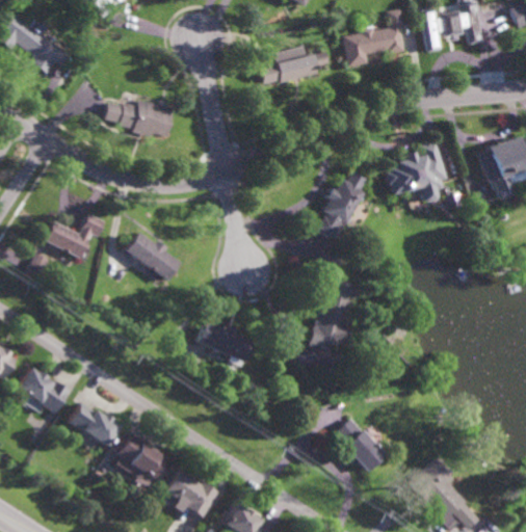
[(122,0),(114,5),(116,8),(104,17),(93,0),(122,0)]
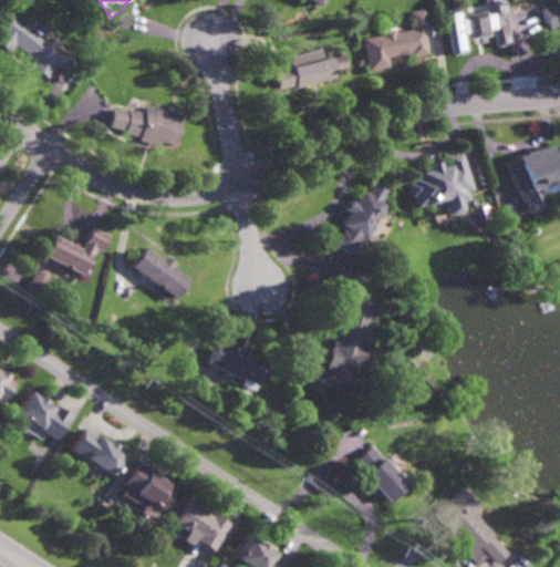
[(512,0),(520,43),(505,47),(501,30),(496,31),(496,34),(477,38),(476,34),(470,35),(473,51),(457,54),(449,10),(465,7),(466,16),(473,14),(473,12),(491,9),(493,11),(498,10),(497,3),(495,4),(494,0),(512,0)]
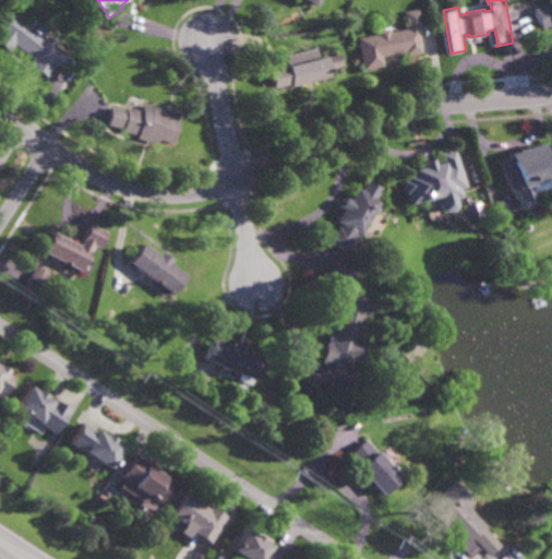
[(551,27),(549,28),(539,9),(551,3),(551,27)]
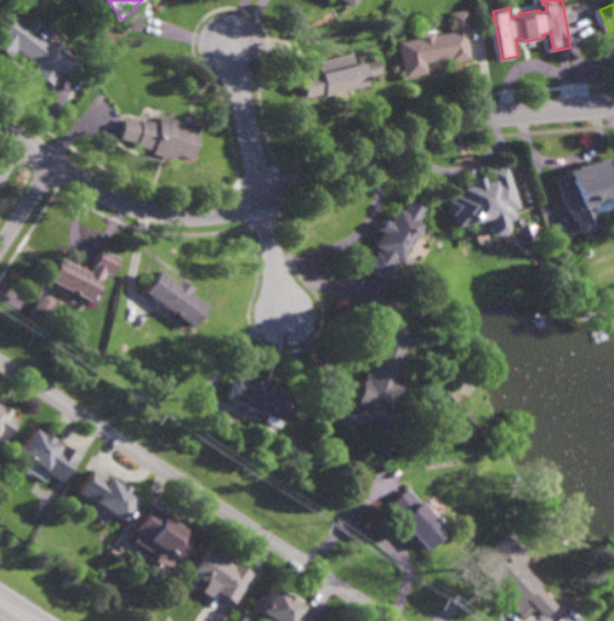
[(40,30),(46,22),(60,32),(52,40),(85,66),(75,77),(67,70),(56,85),(38,72),(43,66),(21,49),(15,57),(0,45),(0,38),(20,13),(40,30)]
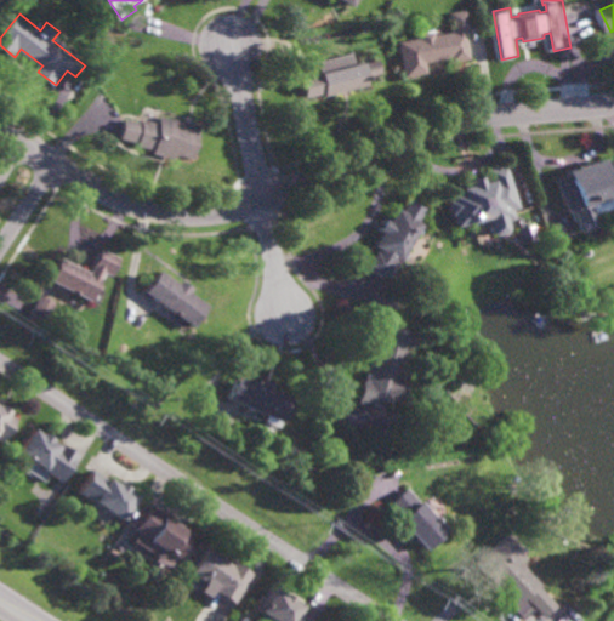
[(439,35),(470,29),(475,58),(455,62),(454,58),(430,62),(432,72),(408,77),(402,41),(422,38),(421,32),(438,29),(439,35)]
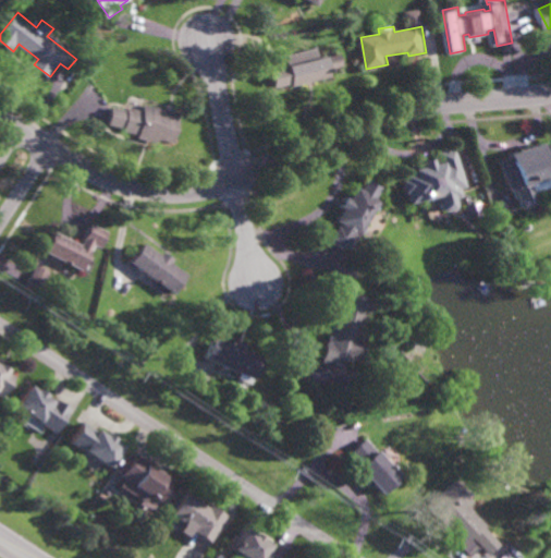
[(308,61),(329,55),(330,58),(343,55),(346,65),(332,69),(334,75),(316,81),(317,83),(310,85),(310,82),(294,86),(293,84),(277,88),(272,70),(285,67),(284,61),(290,60),(289,56),(305,51),(308,61)]
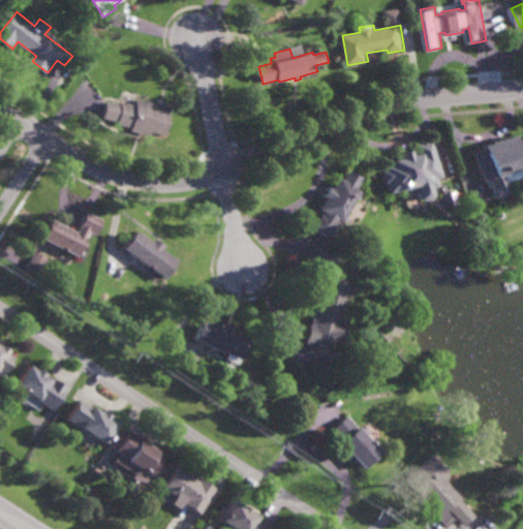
[(175,106),(167,135),(154,132),(154,135),(133,131),(134,127),(121,124),(121,121),(106,118),(110,101),(124,104),(125,101),(140,104),(141,99),(175,106)]
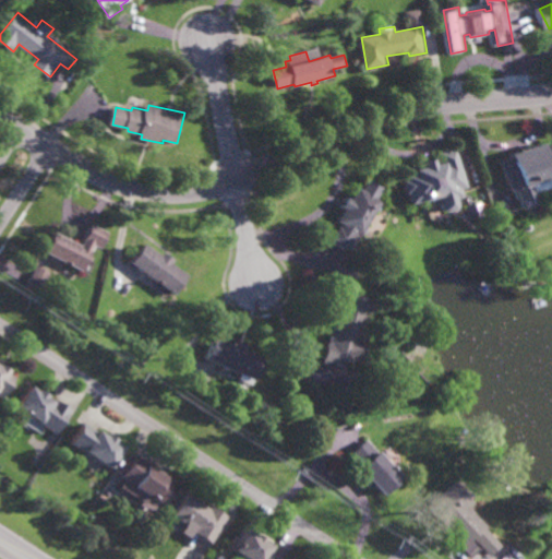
[(547,145),(551,144),(551,186),(534,192),(535,195),(518,201),(514,189),(511,190),(501,161),(512,157),(511,154),(544,142),(547,145)]
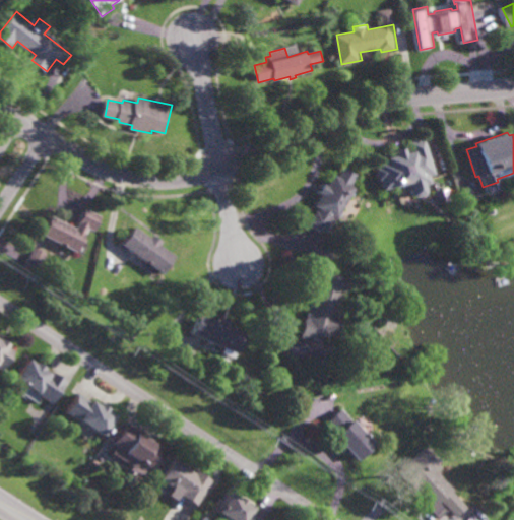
[(436,174),(430,176),(432,184),(424,186),(425,191),(423,195),(413,197),(409,194),(406,183),(381,189),(379,180),(377,180),(374,168),(376,168),(375,161),(385,158),(385,157),(394,154),(393,149),(403,146),(405,152),(410,150),(408,141),(426,137),(436,174)]
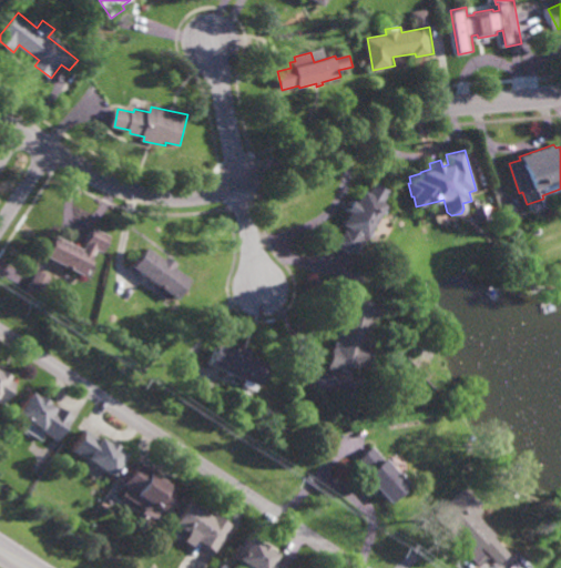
[(384,202),(388,204),(387,205),(387,209),(386,212),(384,214),(373,231),(374,233),(371,236),(368,237),(367,240),(367,239),(365,241),(366,242),(357,256),(337,243),(346,230),(347,231),(348,227),(344,225),(352,213),(347,211),(354,200),(357,202),(365,190),(368,192),(375,182),(390,192),(384,202)]
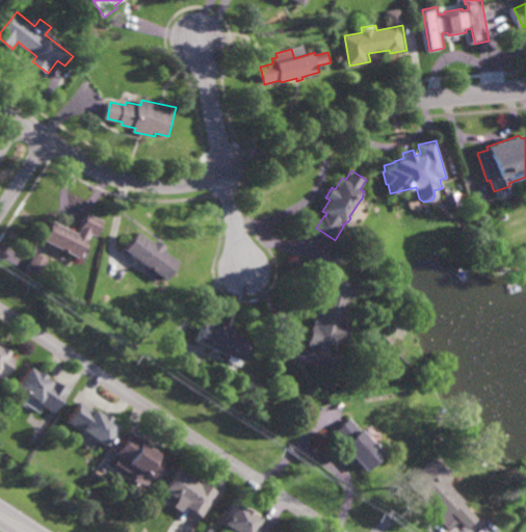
[(101,238),(93,233),(80,258),(45,240),(54,220),(80,234),(89,213),(108,222),(101,238)]
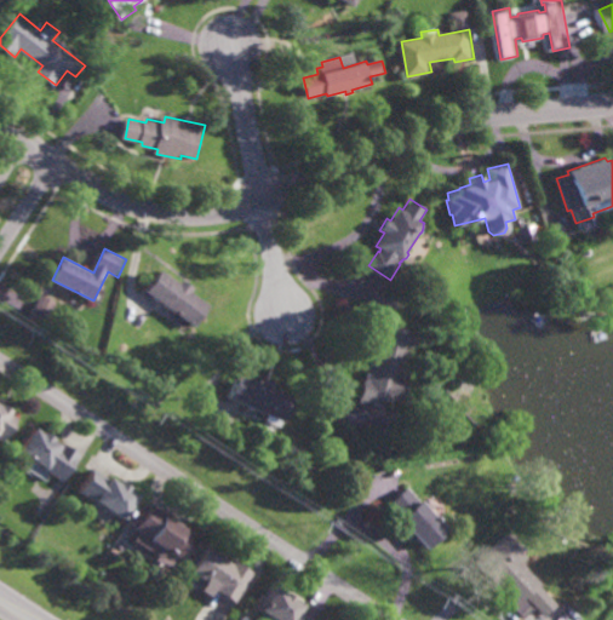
[(183,283),(185,280),(198,288),(194,292),(213,306),(198,327),(192,323),(187,329),(175,320),(179,314),(149,291),(165,270),(183,283)]
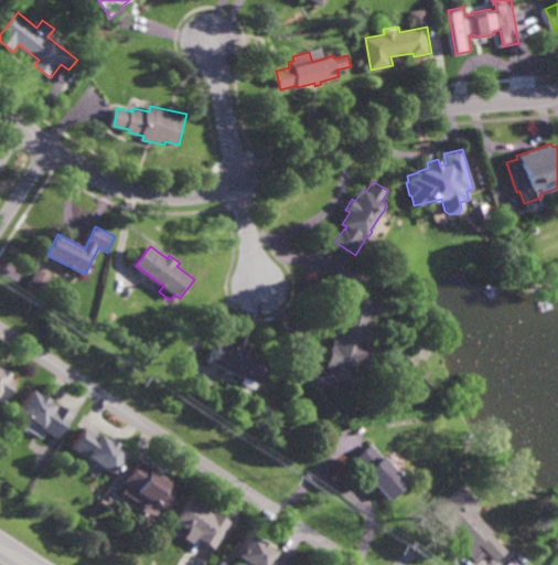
[(45,296),(31,289),(41,268),(55,276),(45,296)]
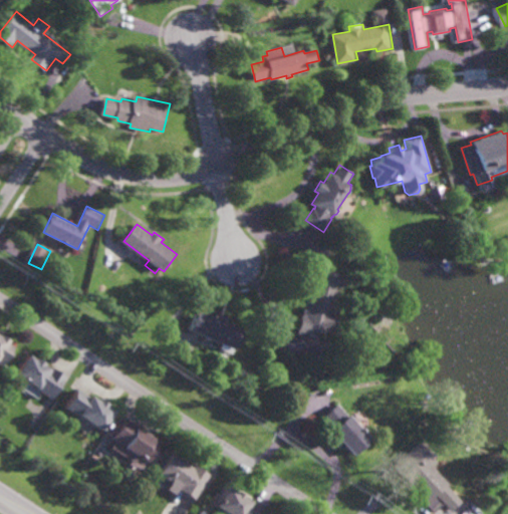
[(344,289),(339,288),(334,309),(342,311),(336,333),(329,331),(327,335),(321,334),(319,339),(299,334),(304,316),(305,316),(312,290),(310,289),(316,267),(348,275),(344,289)]
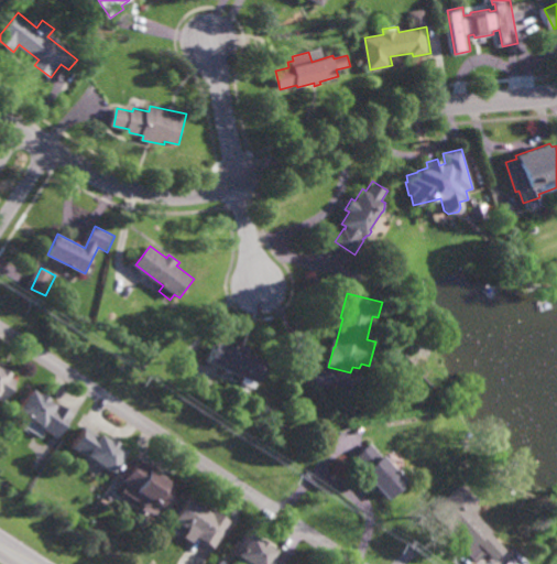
[(229,345),(229,343),(240,348),(242,345),(253,350),(252,354),(264,359),(263,360),(271,364),(261,384),(259,383),(257,389),(243,383),(246,378),(211,362),(220,340),(229,345)]
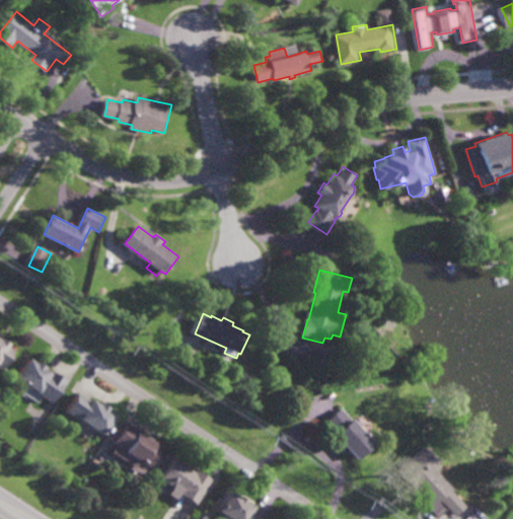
[(0,338),(2,340),(3,339),(12,345),(11,347),(16,350),(4,370),(0,367),(0,338)]
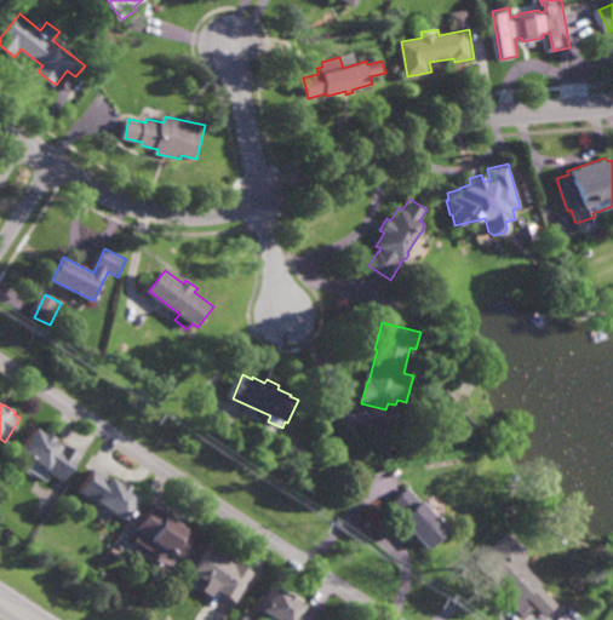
[(46,434),(46,432),(57,440),(57,441),(66,447),(67,445),(82,455),(67,481),(22,453),(38,429),(46,434)]
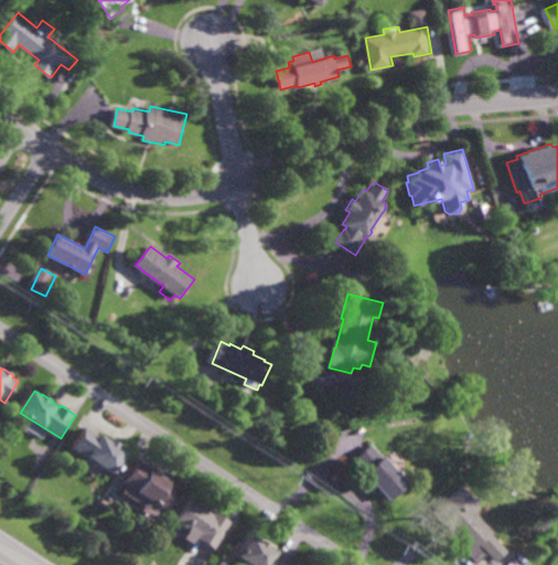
[(109,444),(113,439),(120,446),(119,448),(128,454),(118,468),(119,469),(117,473),(116,472),(113,476),(74,448),(88,428),(109,444)]
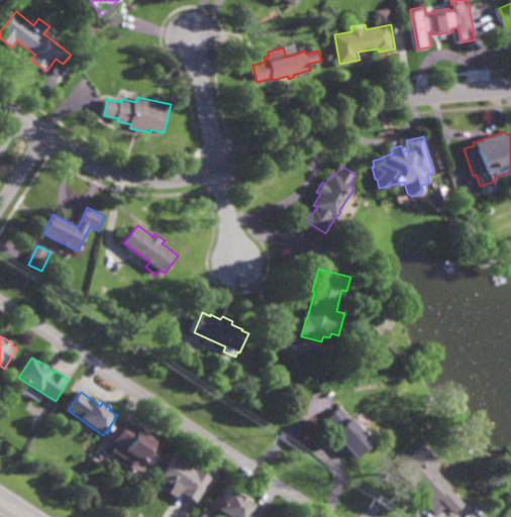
[(356,425),(359,423),(364,429),(363,431),(373,443),(354,459),(346,450),(345,451),(340,445),(343,443),(335,434),(337,432),(327,420),(342,406),(352,418),(351,419),(356,425)]
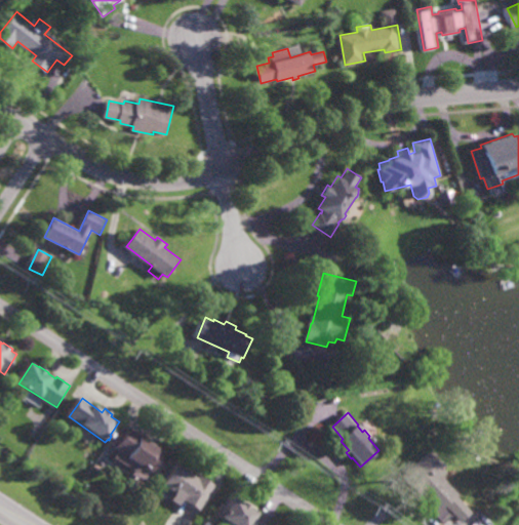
[(154,474),(148,470),(147,471),(143,468),(140,474),(124,465),(128,457),(116,449),(130,427),(144,436),(143,438),(167,453),(154,474)]
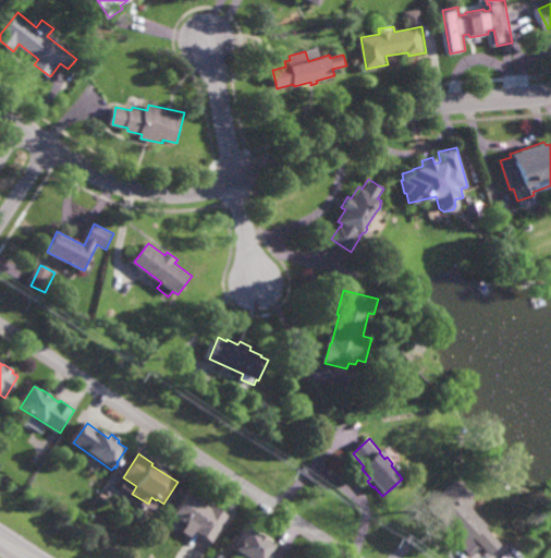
[(503,545),(490,556),(484,547),(473,557),(464,546),(465,545),(449,526),(447,528),(427,506),(456,481),(479,508),(475,511),(503,545)]
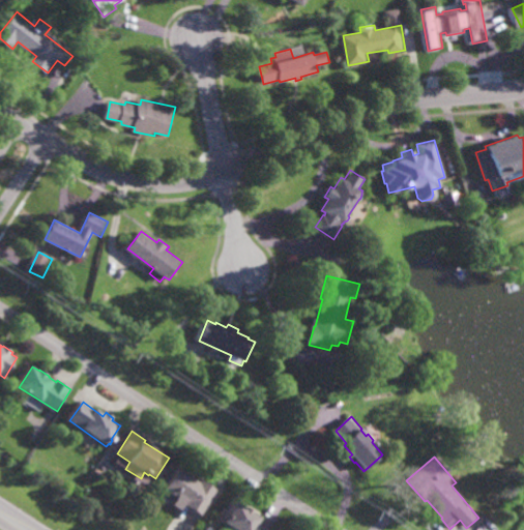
[(203,482),(205,480),(221,491),(205,516),(188,505),(184,511),(175,505),(180,497),(168,489),(181,468),(203,482)]
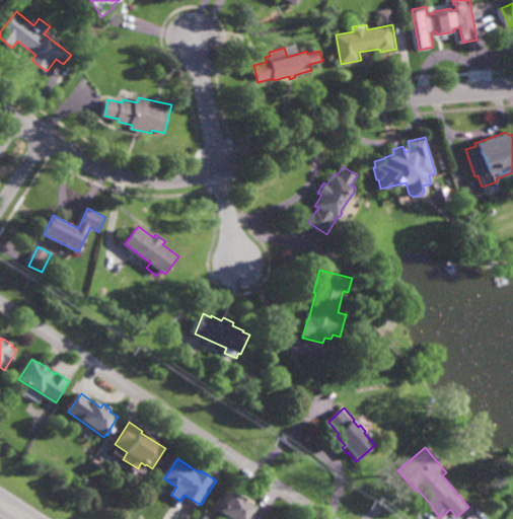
[(258,509),(254,514),(263,518),(221,518),(224,514),(220,512),(222,508),(222,507),(224,504),(226,505),(234,492),(251,503),(250,504),(258,509)]
